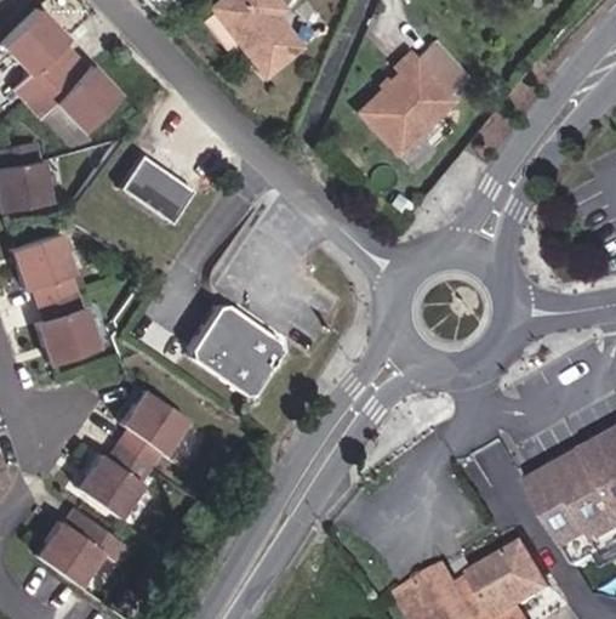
[(291,7),(284,0),(218,0),(210,9),(266,78),(306,47),(281,16),(291,7)]
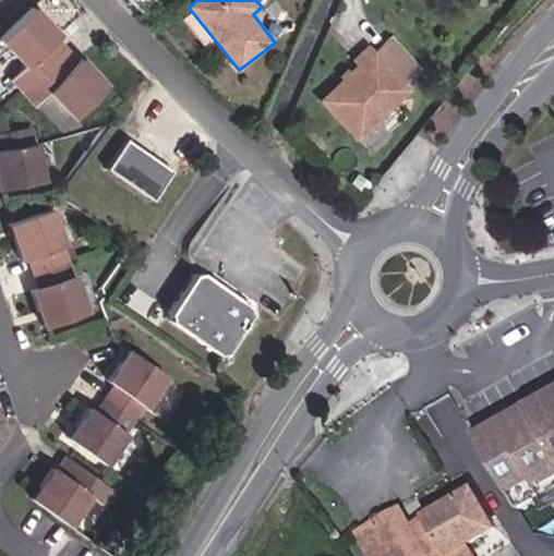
[(15,82),(46,55),(36,44),(41,39),(15,9),(0,22),(0,64),(3,68),(15,82)]
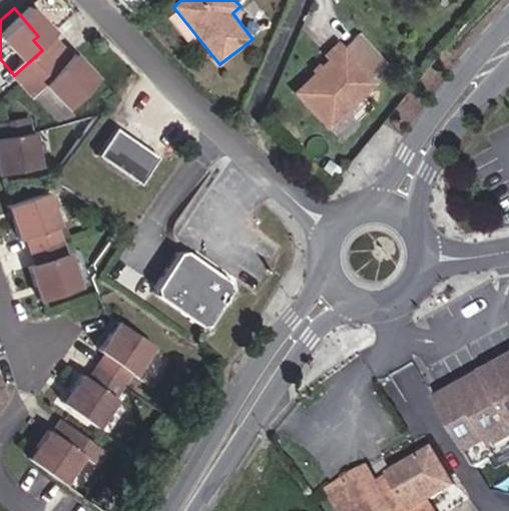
[(348,48),(340,41),(325,55),(329,59),(323,66),(319,62),(311,69),(316,72),(296,92),(332,128),(380,83),(372,77),(389,62),(361,35),(348,48)]
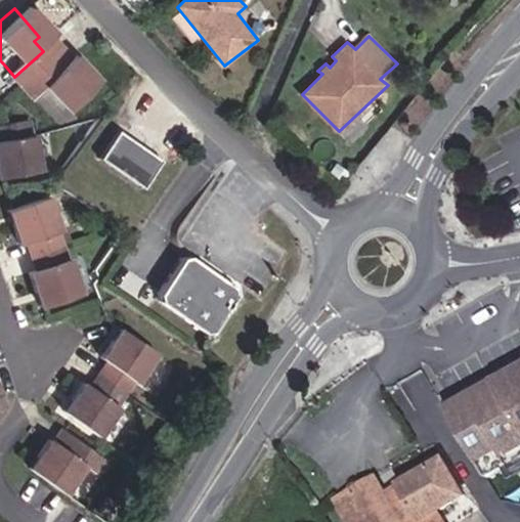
[(48,116),(83,86),(59,59),(55,63),(43,51),(14,77),(26,90),(48,116)]
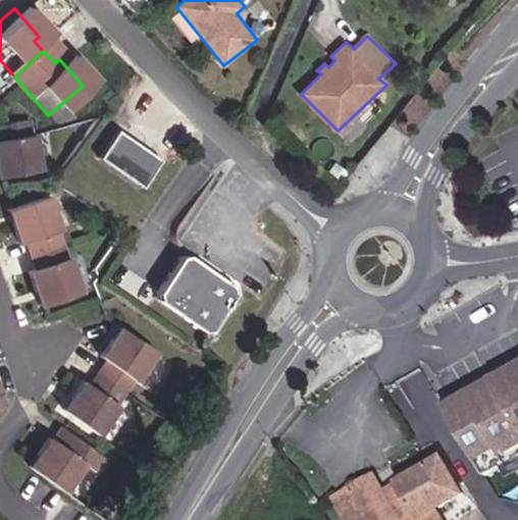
[(0,85),(2,87),(14,76),(3,63),(0,66),(0,85)]
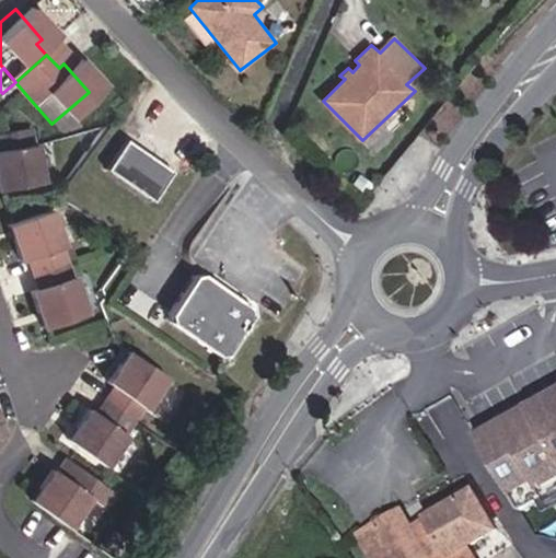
[(15,108),(27,96),(15,82),(2,93),(15,108)]
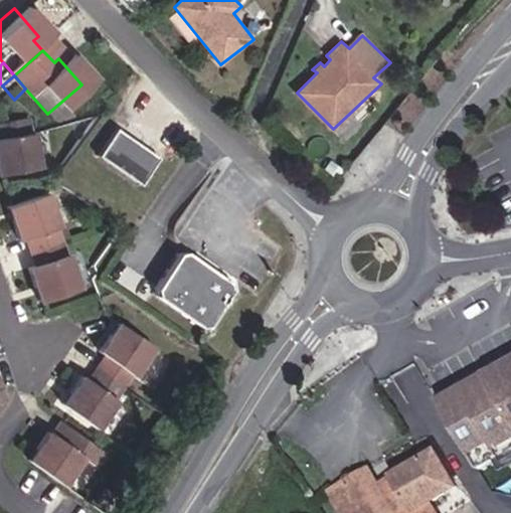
[(28,114),(0,118),(0,129),(30,125),(28,114)]
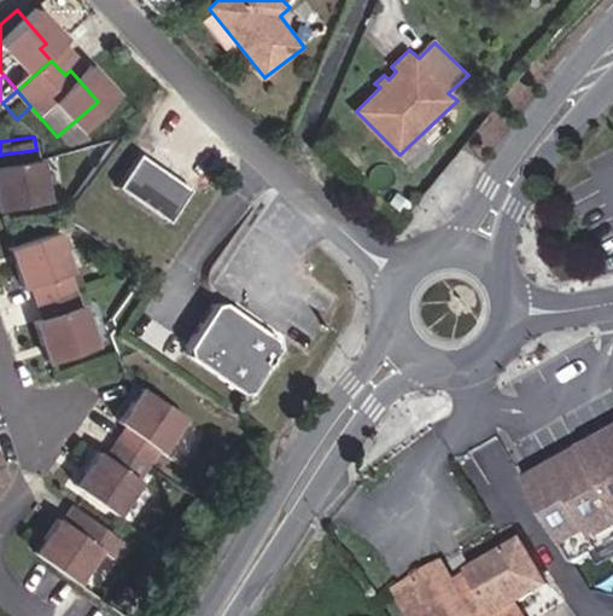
[(89,179),(139,211),(168,170),(117,137),(89,179)]
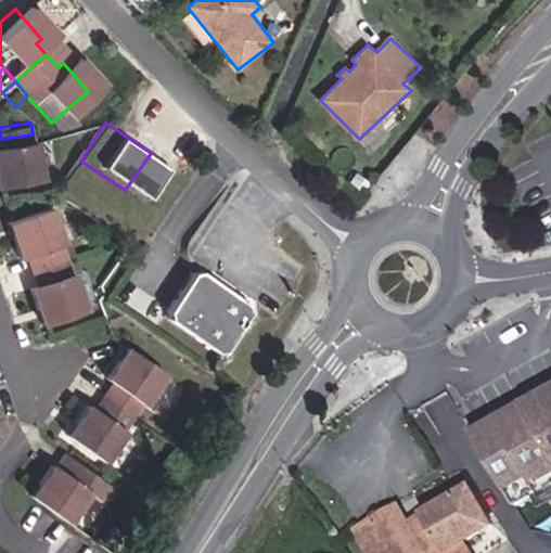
[(38,144),(0,151),(0,190),(47,178),(38,144)]
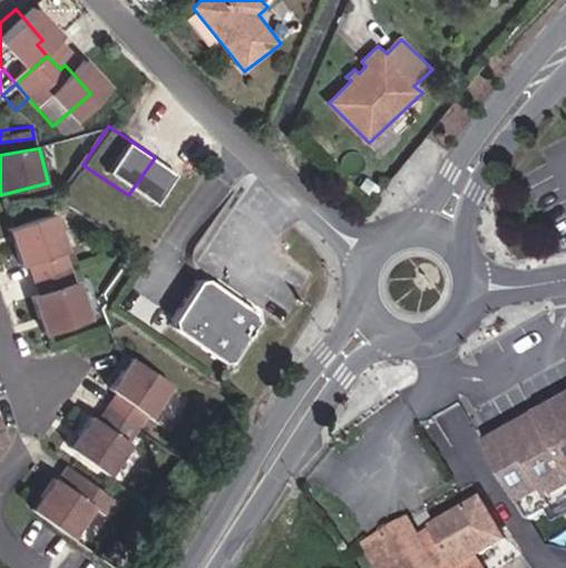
[(68,252),(57,215),(11,231),(23,266),(31,265),(42,293),(78,281),(68,252)]
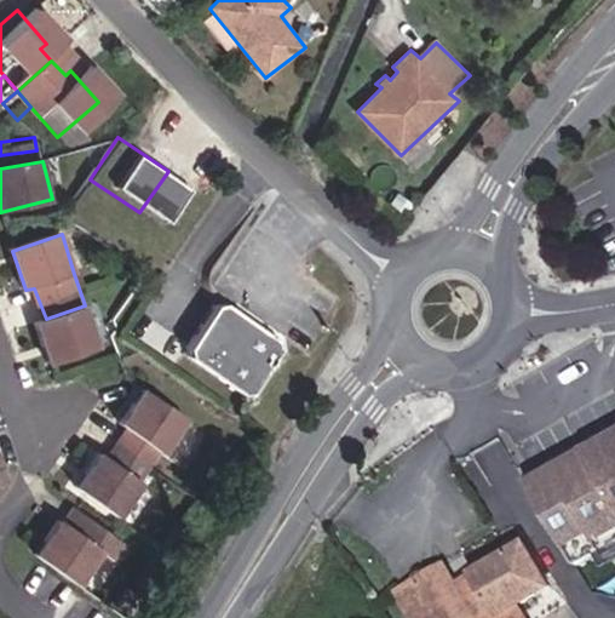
[(234,307),(217,305),(194,348),(195,359),(246,393),(253,390),(280,345),(234,307)]
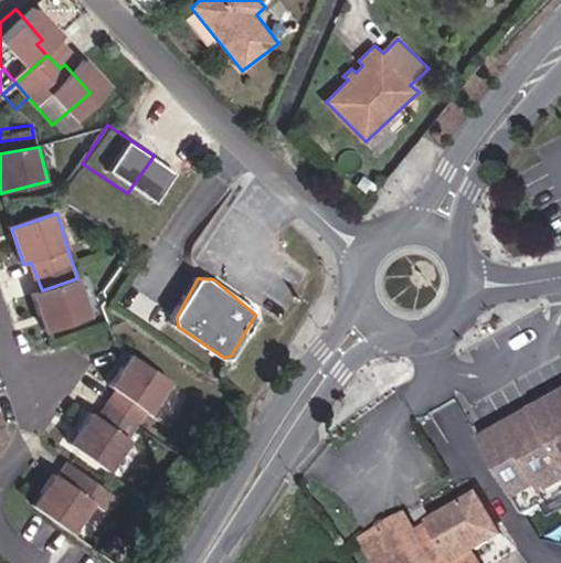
[(80,280),(33,295),(44,330),(90,315),(80,280)]
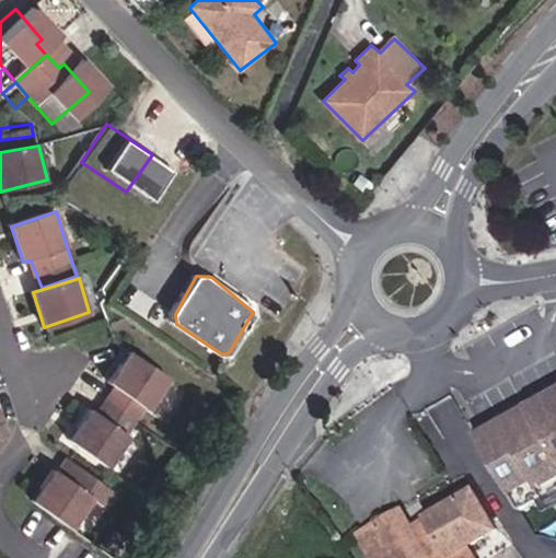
[(169,376),(130,350),(108,380),(115,384),(96,411),(128,432),(142,403),(150,406),(169,376)]
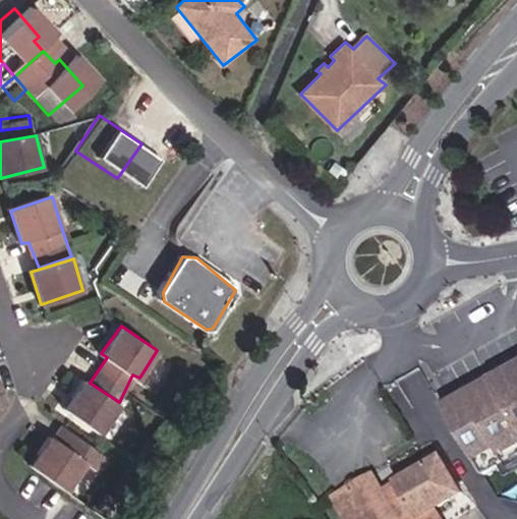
[(516,449),(516,356),(427,409),(474,475),(516,449)]
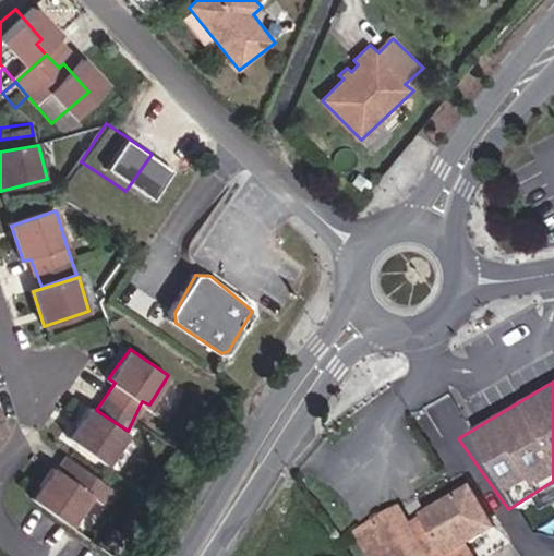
[(128,431),(96,410),(89,405),(70,434),(110,462),(128,431)]
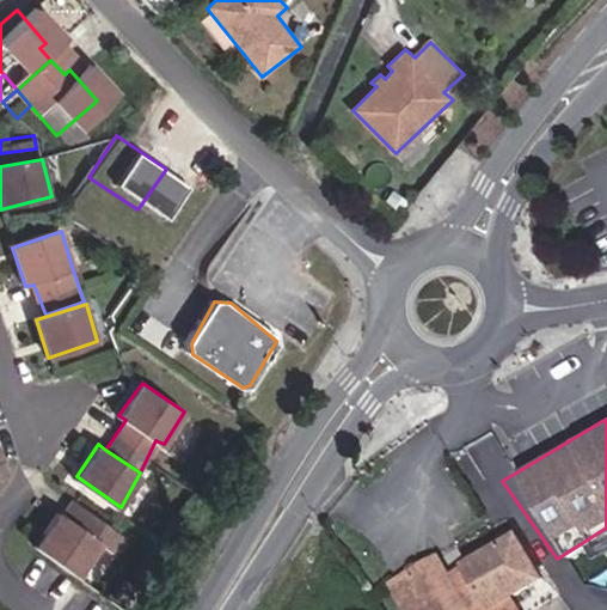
[(94,536),(59,510),(35,544),(79,575),(100,541),(120,556),(132,538),(106,522),(94,536)]
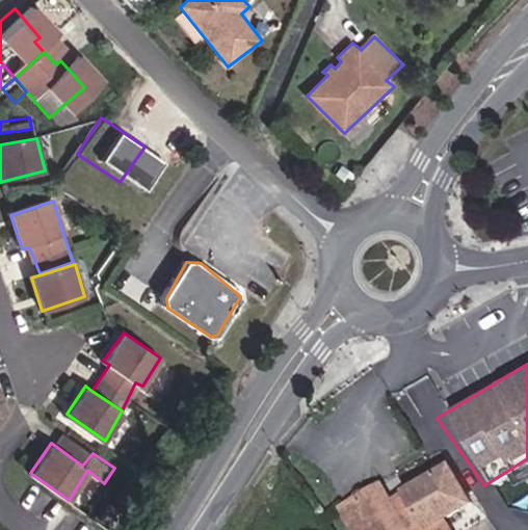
[(389,482),(342,506),(357,529),(462,529),(456,522),(480,505),(456,465),(399,500),(389,482)]
